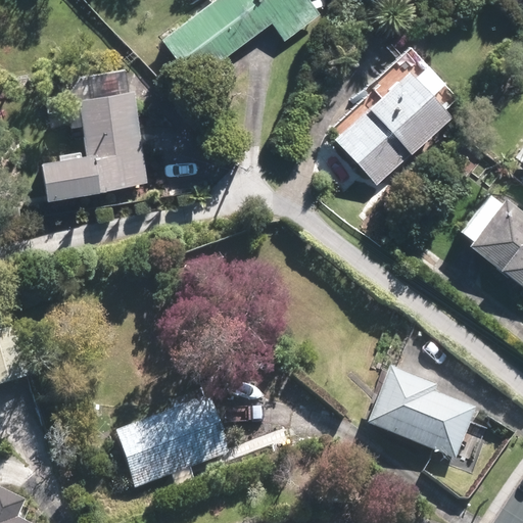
[(160,0),(142,16),(178,56),(241,0),(264,0),(278,15),(295,0),(160,0)]
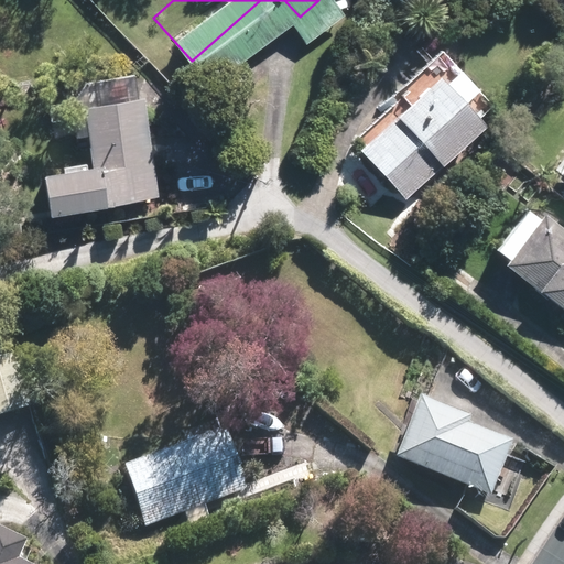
[(467,93),(413,39),(336,116),(389,169),(467,93)]
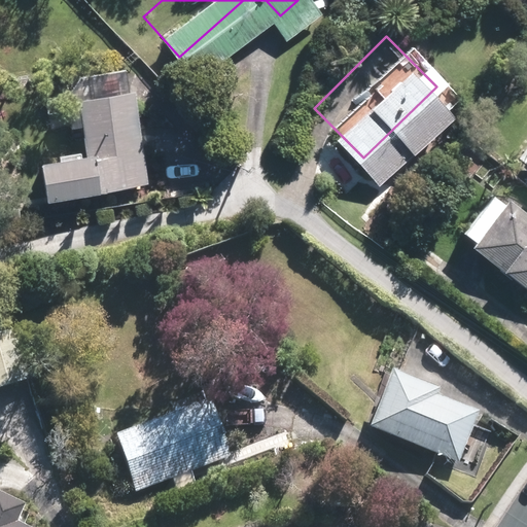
[(115,71),(61,82),(71,134),(20,144),(28,185),(135,164),(115,71)]
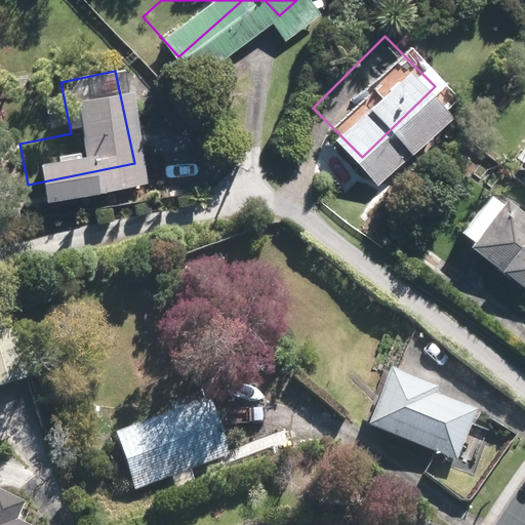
[(524,220),(498,202),(465,248),(524,292),(524,220)]
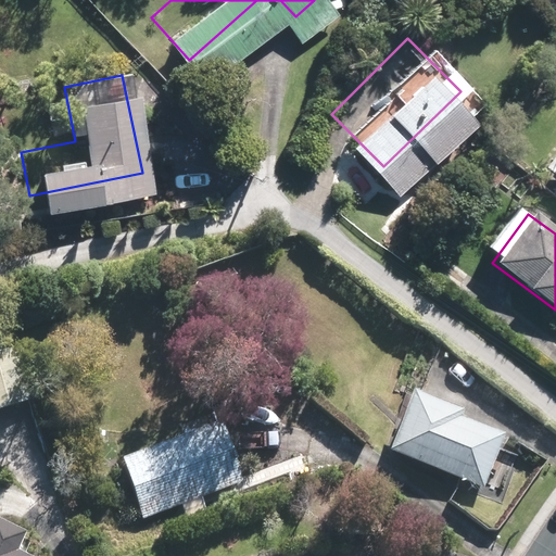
[(16,349),(0,353),(0,409),(32,402),(16,349)]
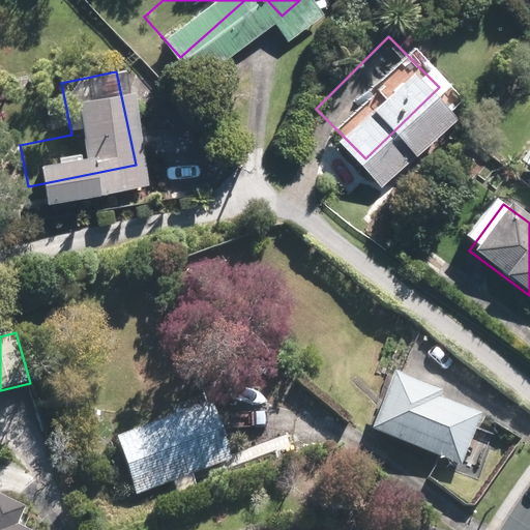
[(479,412),(392,380),(375,428),(462,461),(479,412)]
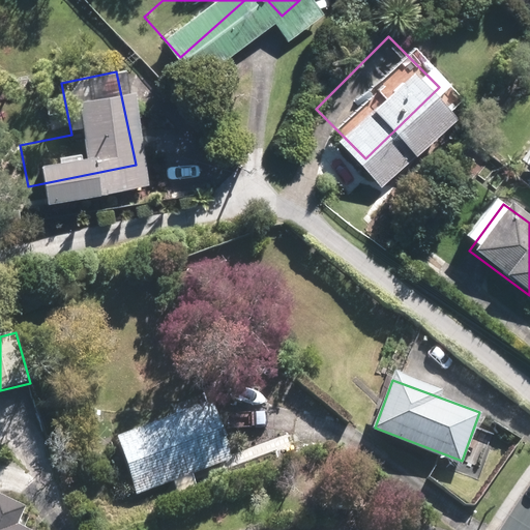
[(215,410),(120,446),(138,492),(233,457),(215,410)]
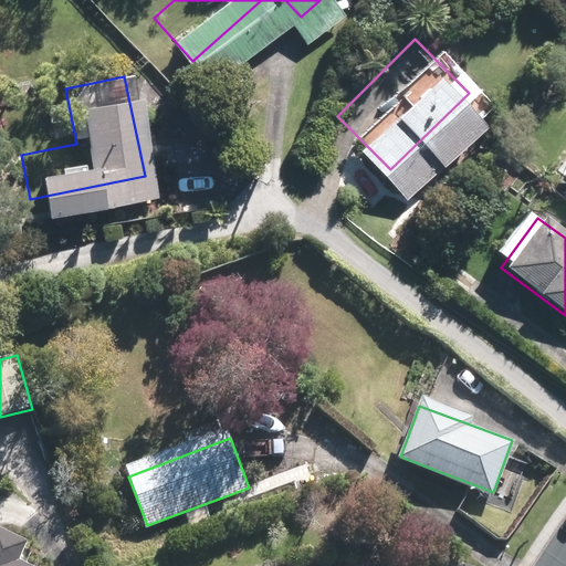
[(30,540),(0,526),(0,565),(28,565),(20,563),(30,540)]
